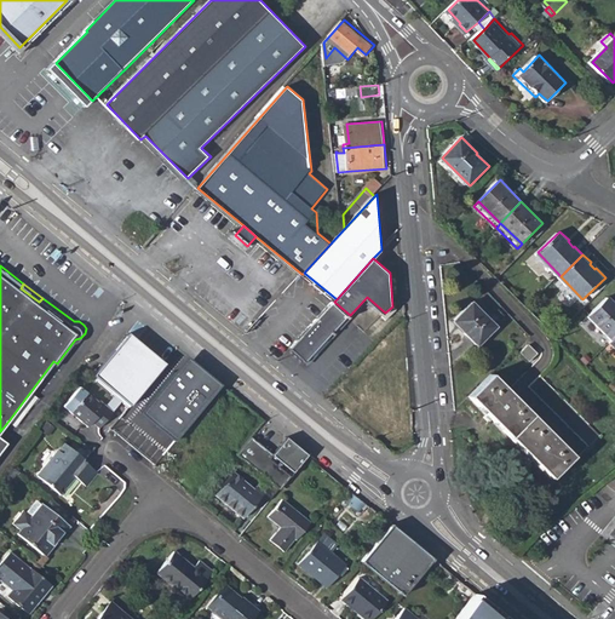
[(614,299),(610,296),(591,315),(614,338),(614,299)]
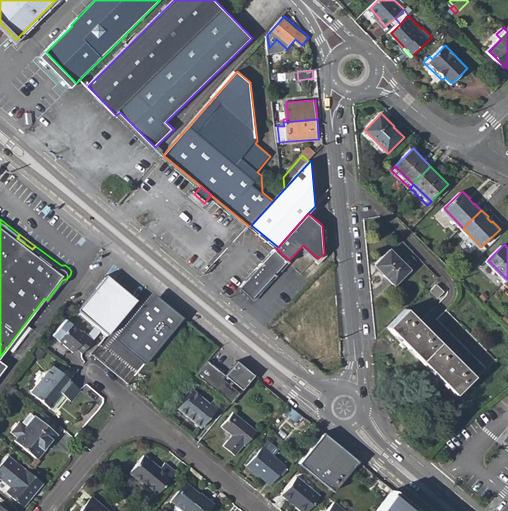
[(397,286),(413,269),(392,248),(378,263),(387,272),(386,274),(397,286)]
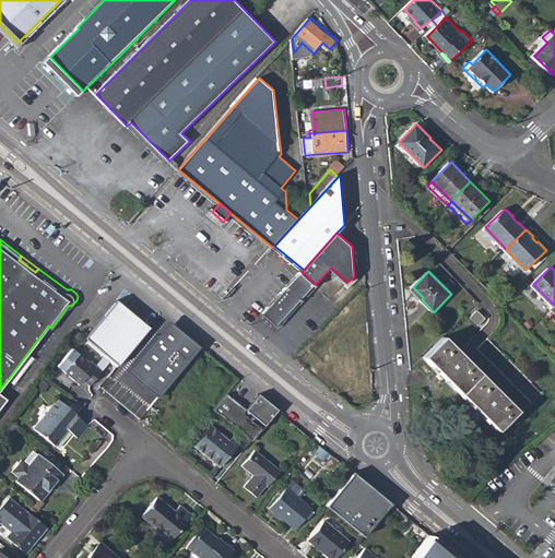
[(279,324),(316,284),(302,272),(266,312),(279,324)]
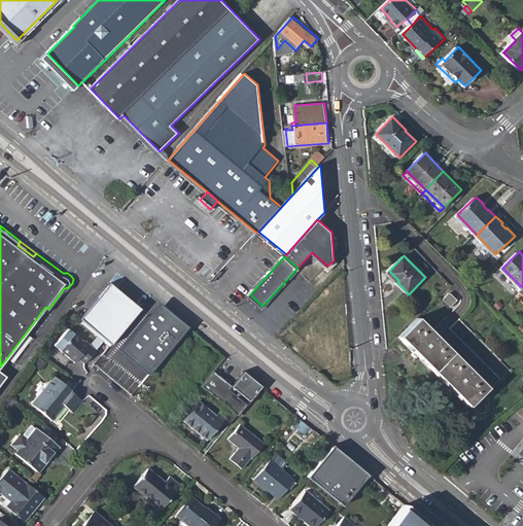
[(423,266),(428,272),(432,268),(427,261),(423,266)]
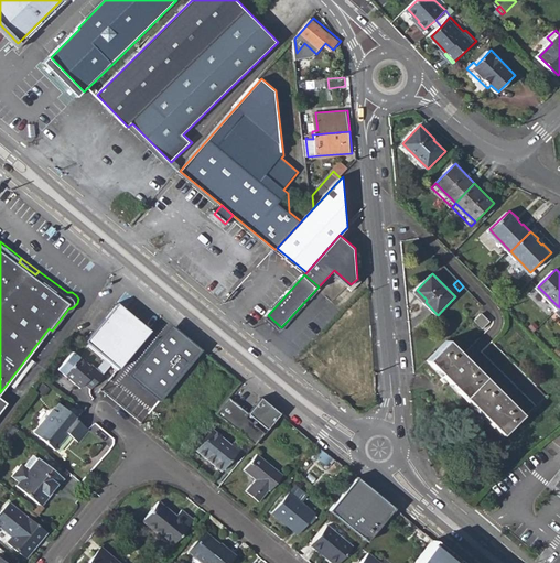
[(415,292),(426,302),(427,300),(417,290),(415,292)]
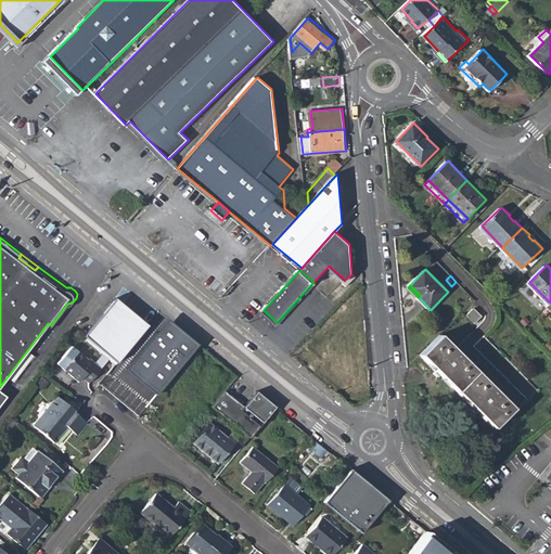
[(119,297),(87,335),(119,363),(152,325),(119,297)]
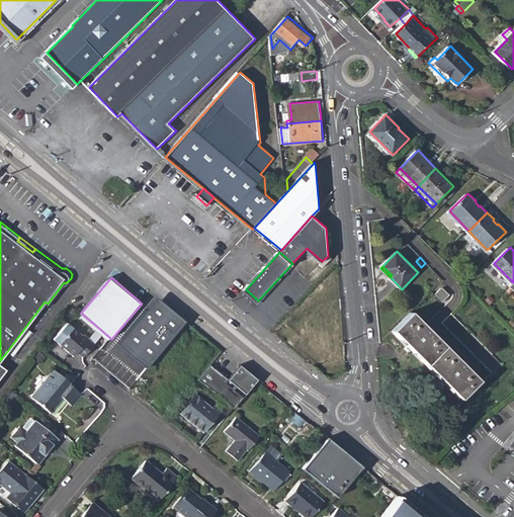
[(445,300),(452,294),(444,286),(438,293),(445,300)]
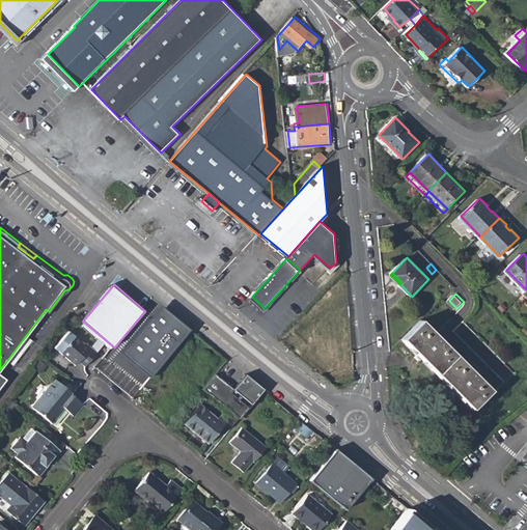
[(165,305),(126,353),(153,375),(192,328),(165,305)]
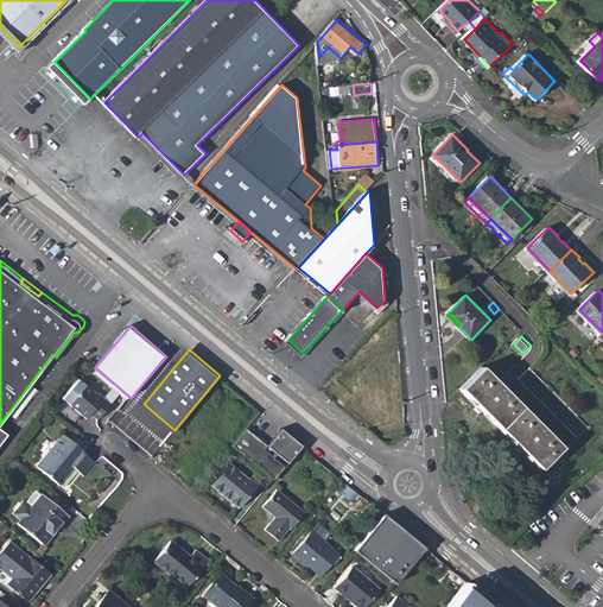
[(544,468),(565,447),(486,366),(463,387),(544,468)]
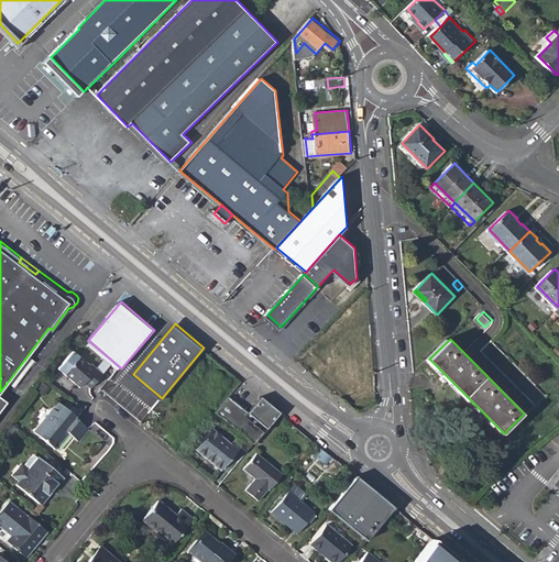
[(539,405),(550,394),(495,340),(484,350),(539,405)]
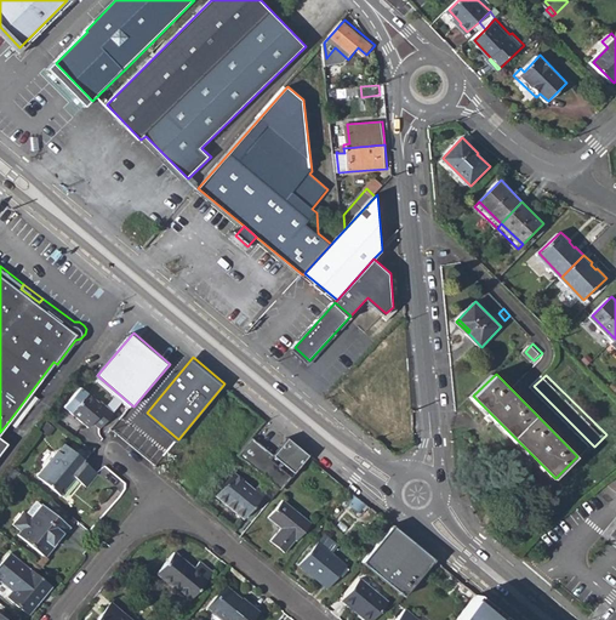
[(10,420),(16,424),(38,396),(32,391),(10,420)]
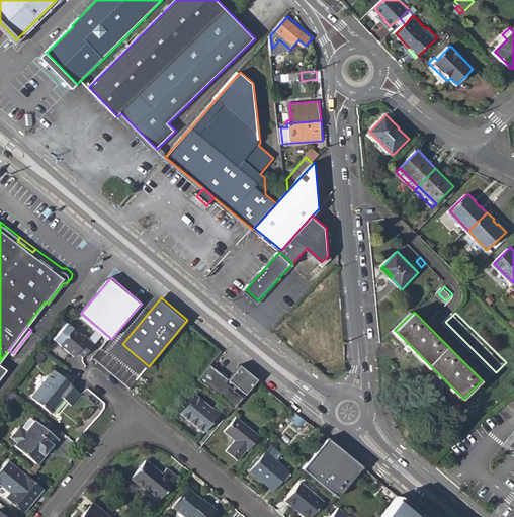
[(80,353),(85,358),(96,344),(91,339),(89,340),(75,328),(62,344),(77,356),(80,353)]
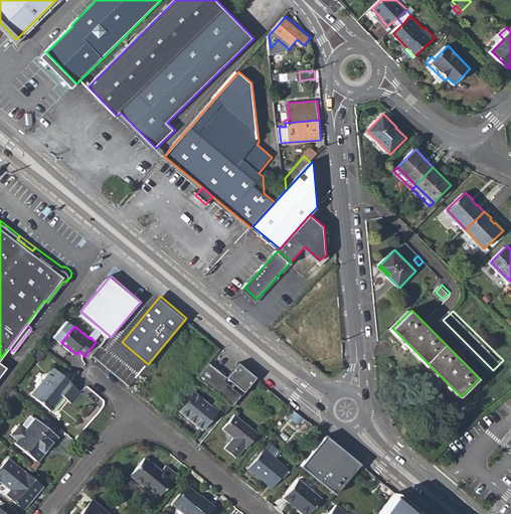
[(212,362),(200,376),(235,404),(243,394),(225,380),(229,375),(212,362)]
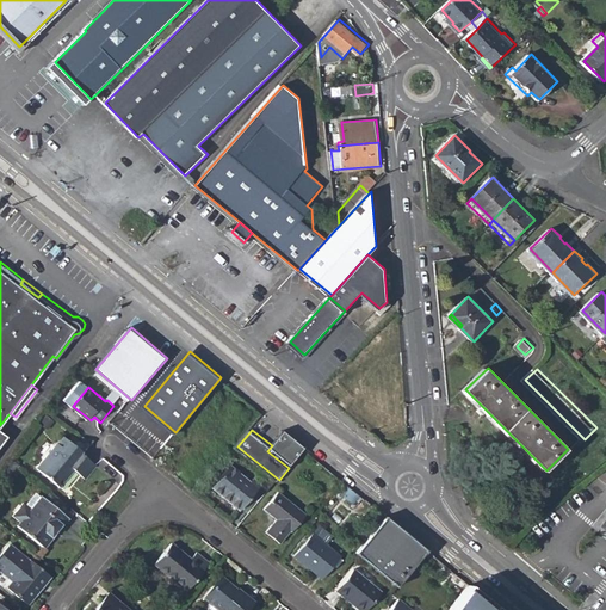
[(272,448),(292,464),(307,447),(286,430),(272,448)]
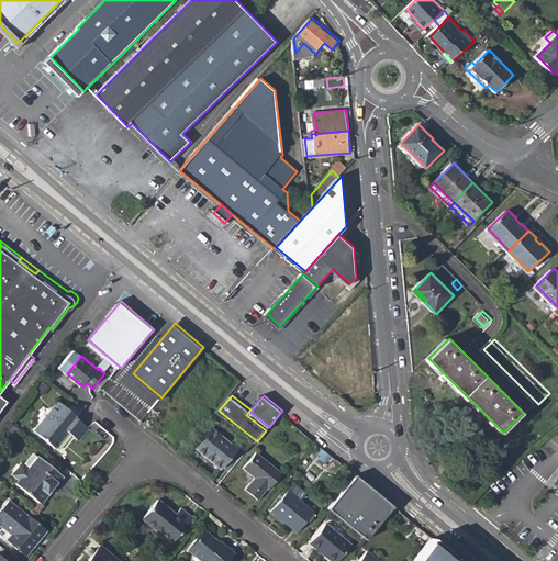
[(204,410),(189,396),(188,399),(185,403),(200,415),(204,410)]
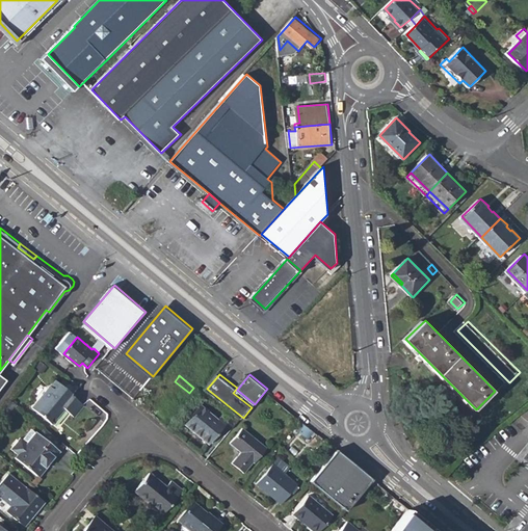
[(41,401),(34,407),(51,422),(64,407),(75,416),(84,404),(63,387),(64,387),(56,379),(38,399),(41,401)]
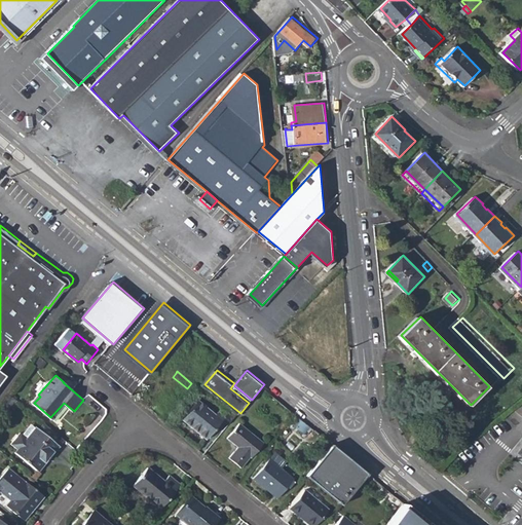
[(7,413),(19,400),(12,395),(2,408),(7,413)]
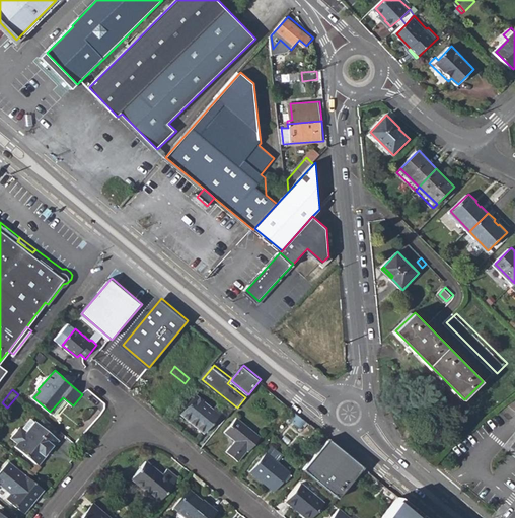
[(197,395),(181,414),(205,433),(222,412),(217,407),(214,410),(197,395)]
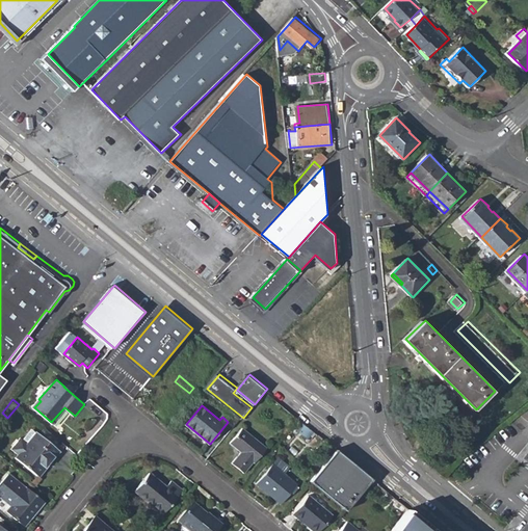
[(67,444),(47,427),(42,433),(38,431),(17,457),(38,477),(67,444)]
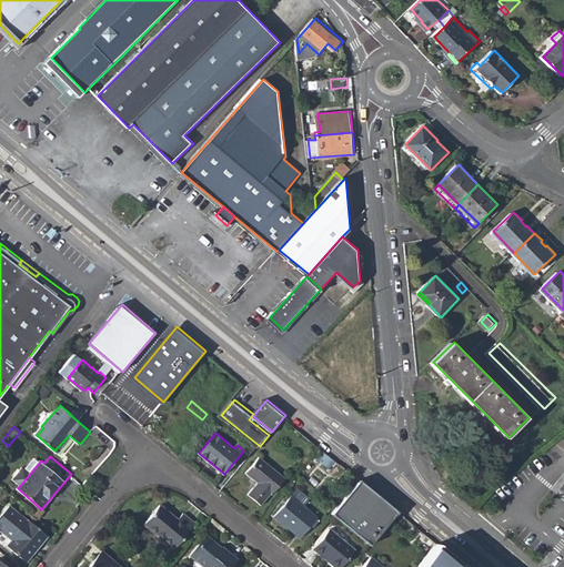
[(259,482),(249,494),(262,505),(272,493),(273,494),(286,477),(261,456),(247,473),(259,482)]
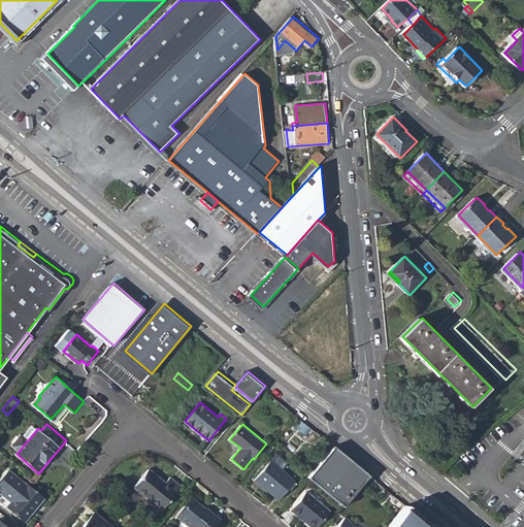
[(372,475),(336,446),(310,478),(347,506),(372,475)]
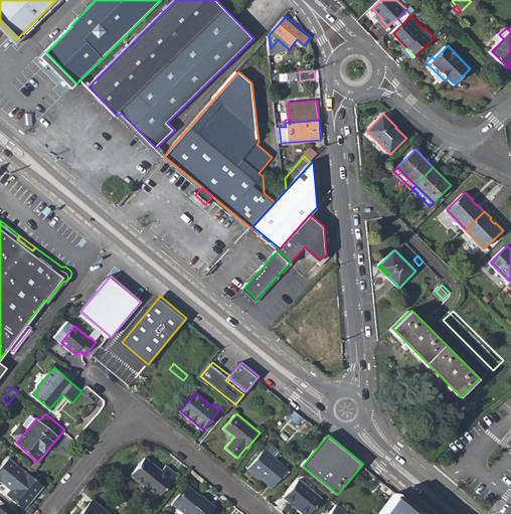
[(266,449),(249,468),(273,487),(289,468),(266,449)]
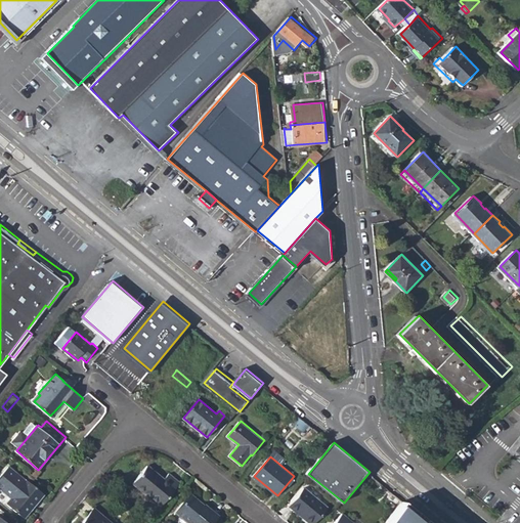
[(148,466),(134,483),(161,504),(179,481),(170,474),(165,478),(148,466)]
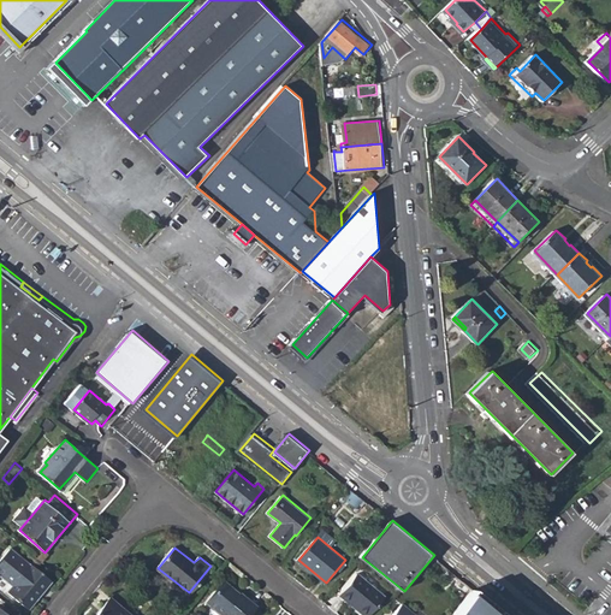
[(12,549),(0,561),(0,572),(15,585),(9,591),(30,609),(53,580),(33,563),(31,565),(12,549)]
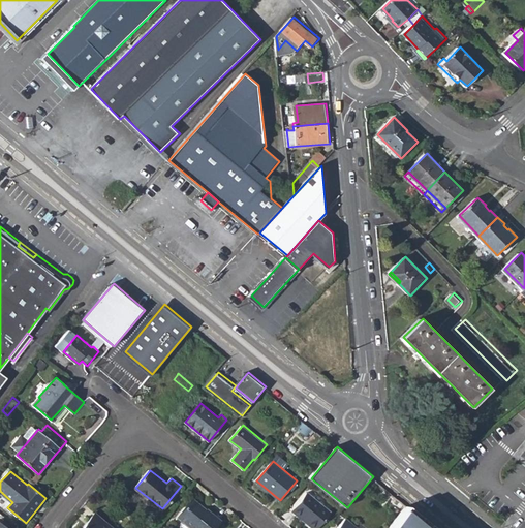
[(308,492),(292,510),(314,527),(317,527),(332,511),(308,492)]
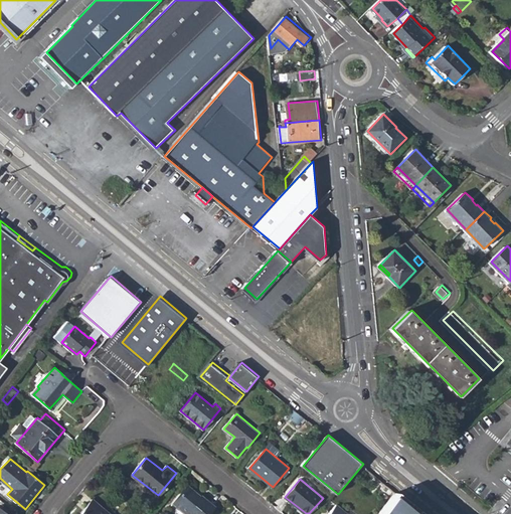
[(188,487),(174,503),(188,513),(209,513),(216,506),(203,495),(201,498),(188,487)]
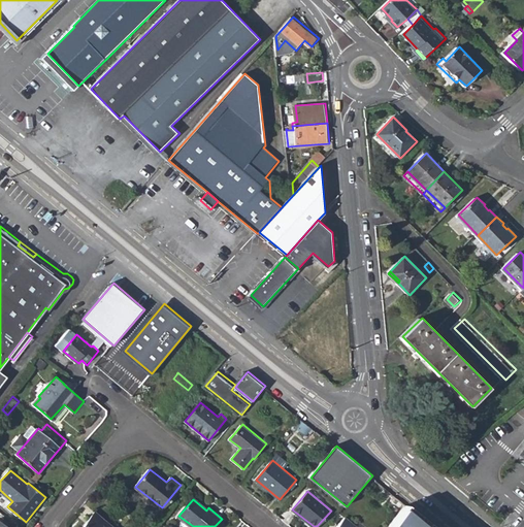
[(432,526),(405,505),(388,526),(432,526)]
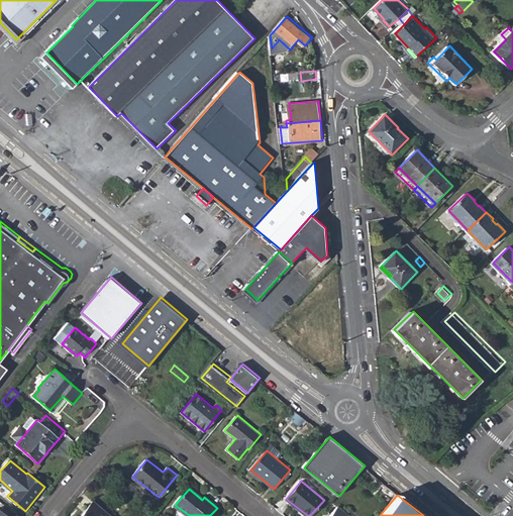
[(112,515),(94,501),(81,515),(112,515)]
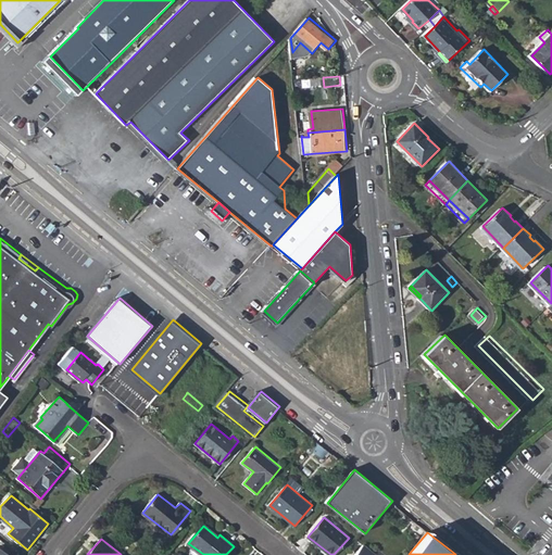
[(377,554),(364,544),(355,554),(377,554)]
